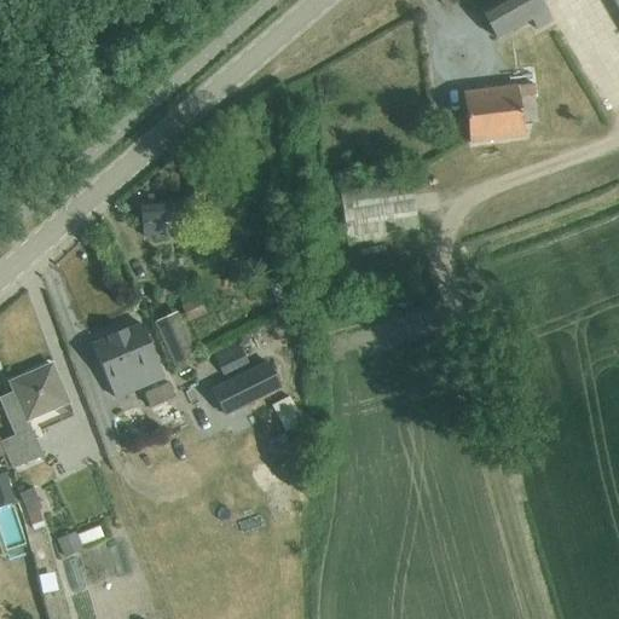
[(536,29),(554,19),(542,0),(497,0),(481,10),(498,39),(531,19),(536,29)]
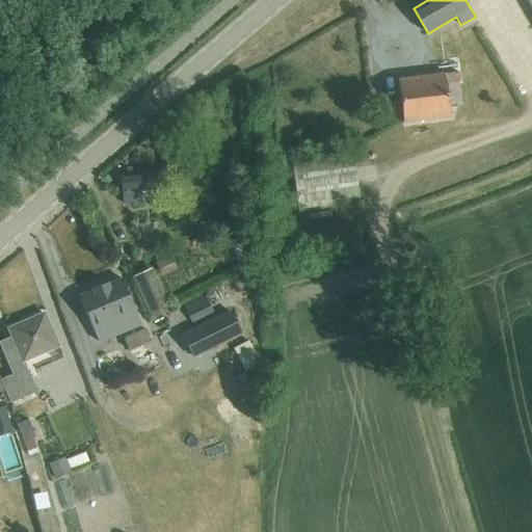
[(461,53),(442,56),(444,68),(463,64),(461,53)]
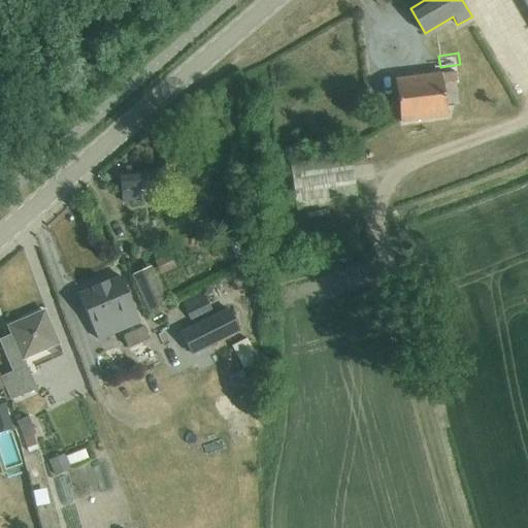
[(444,81),(459,79),(458,71),(397,78),(401,121),(449,116),(444,81)]
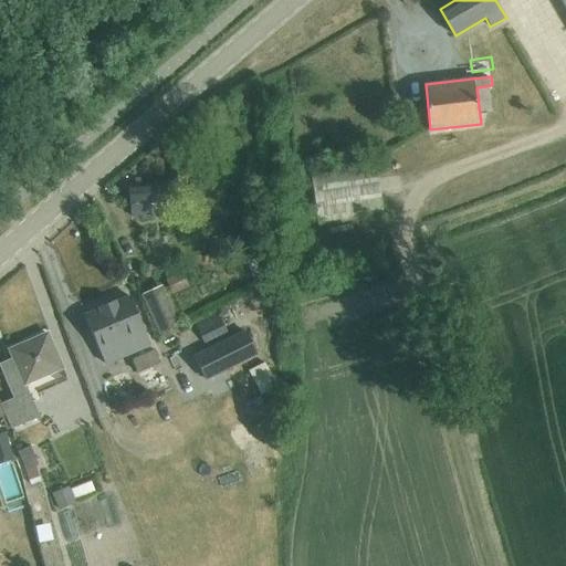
[(376,160),(308,170),(317,227),(385,217),(376,160)]
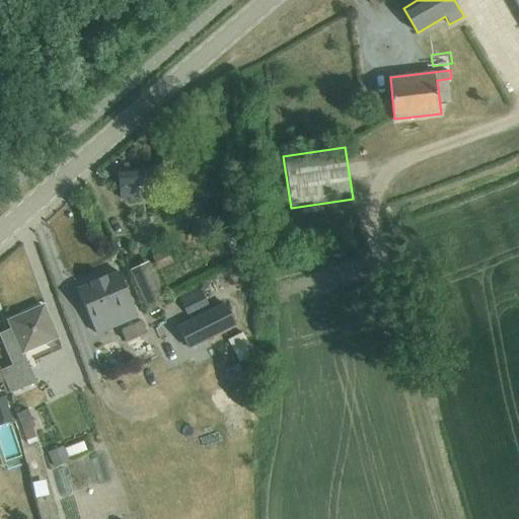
[(138,190),(157,187),(155,170),(119,174),(122,198),(139,196),(138,190)]
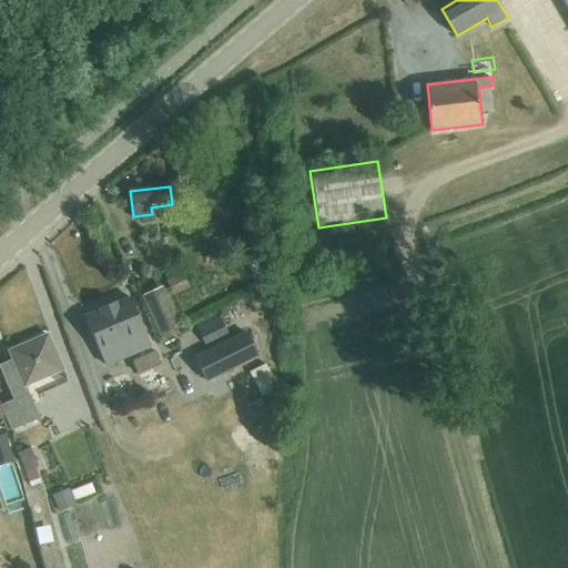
[(172,296),(189,288),(182,274),(165,283),(172,296)]
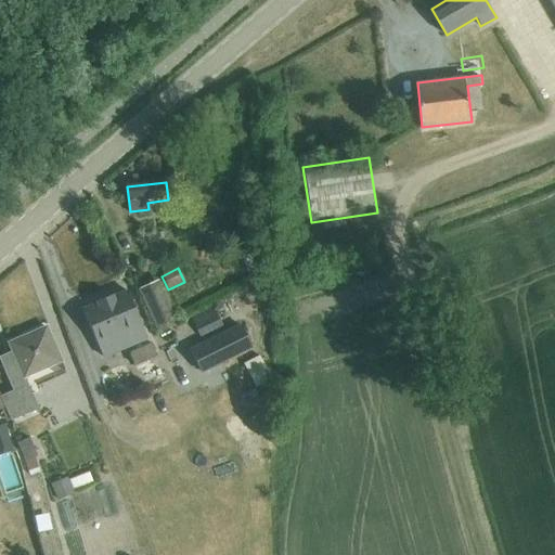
[(157,330),(176,321),(160,285),(141,294),(157,330)]
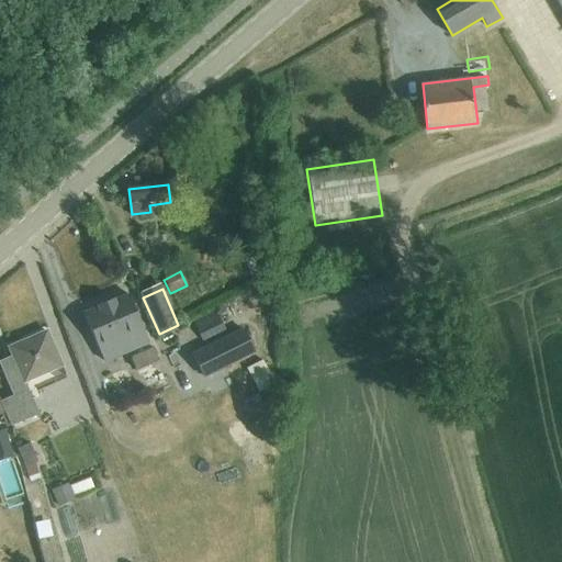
[(99,308),(83,315),(103,362),(148,344),(128,295),(113,302),(112,300),(98,306),(99,308)]
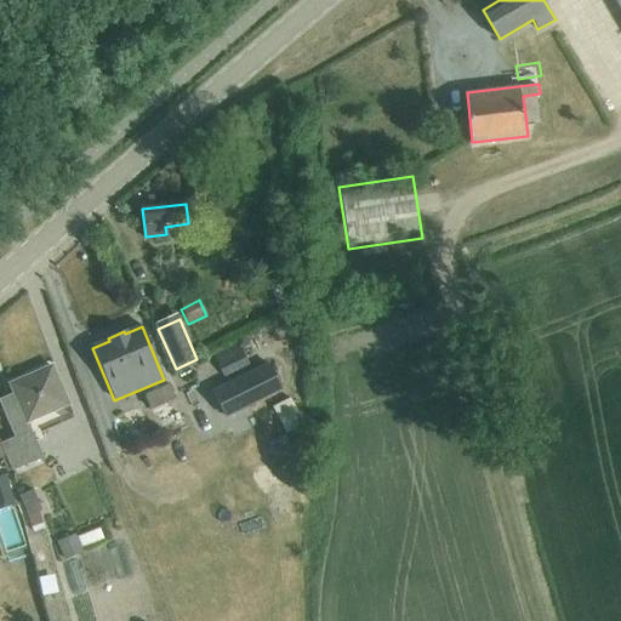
[(269,365),(212,394),(223,416),(280,388),(269,365)]
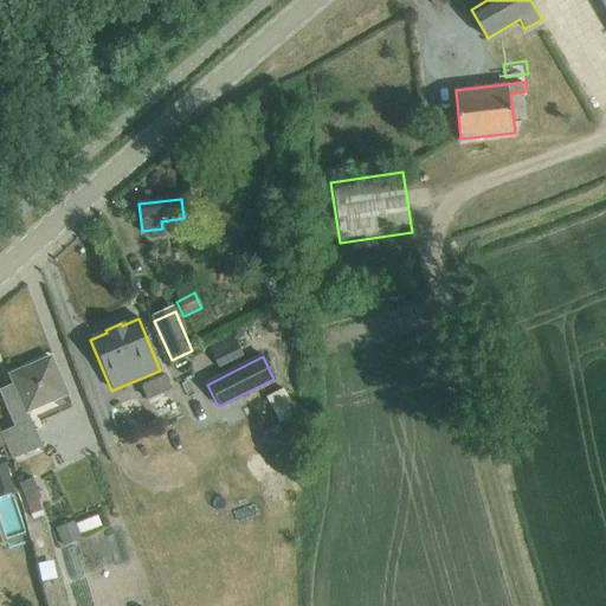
[(7,436),(11,446),(17,461),(44,449),(30,414),(65,398),(50,360),(12,376),(18,394),(5,399),(18,431),(7,436)]
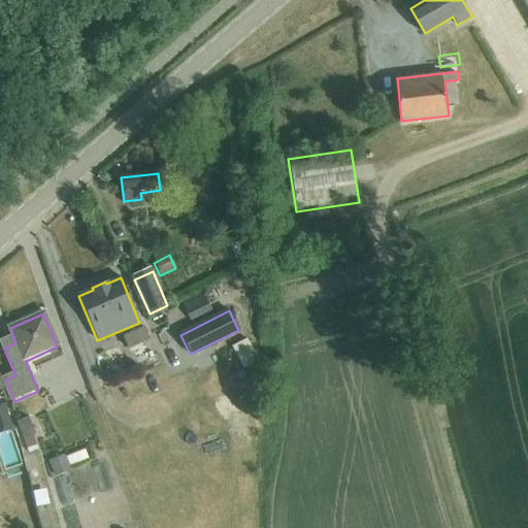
[(147,326),(130,330),(138,365),(156,362),(147,326)]
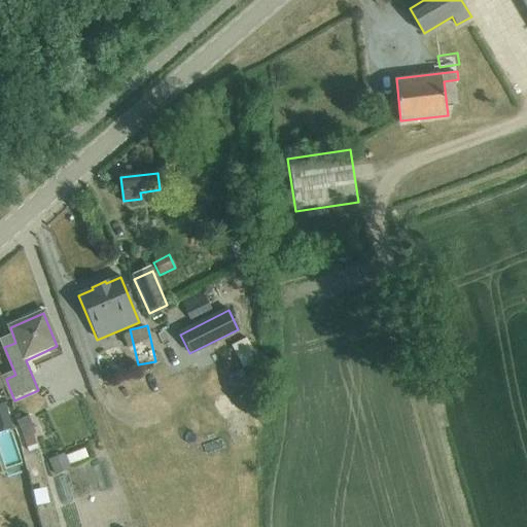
[(252,347),(247,336),(232,344),(237,355),(252,347)]
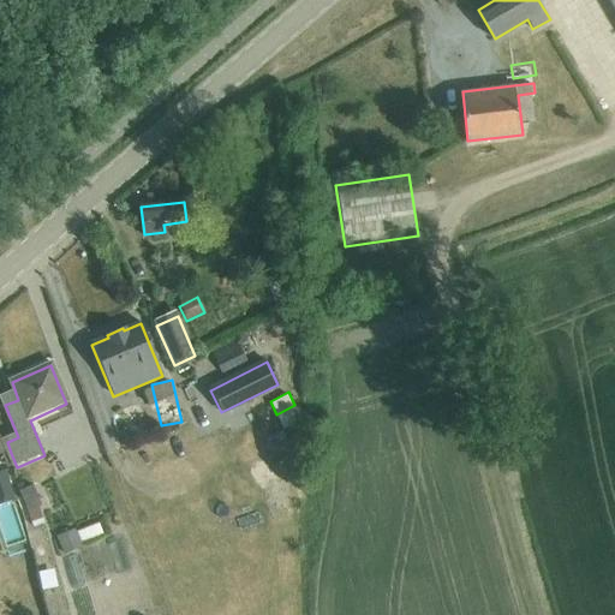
[(0,458),(11,453),(7,442),(0,424),(0,458)]
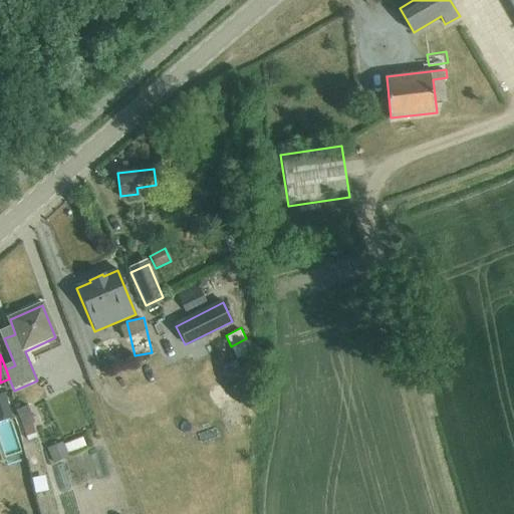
[(4,392),(0,393),(0,416),(11,412),(4,392)]
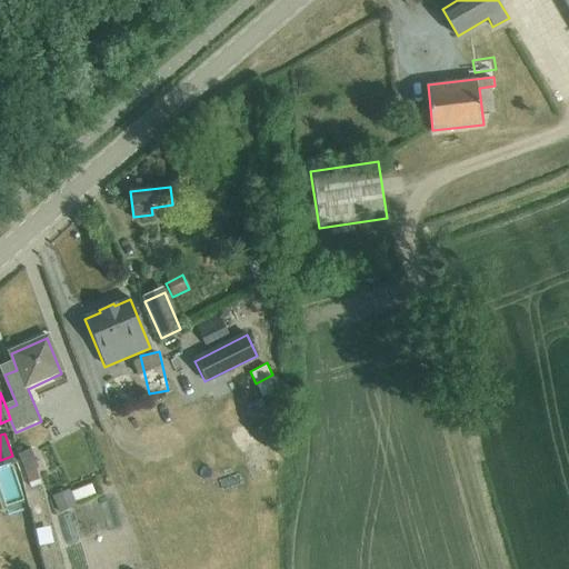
[(29,479),(43,475),(35,446),(20,450),(29,479)]
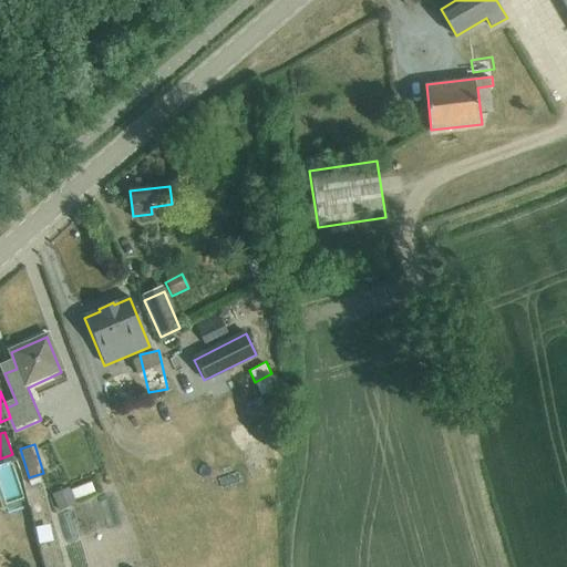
[(0,463),(3,495),(22,494),(19,462),(0,463)]
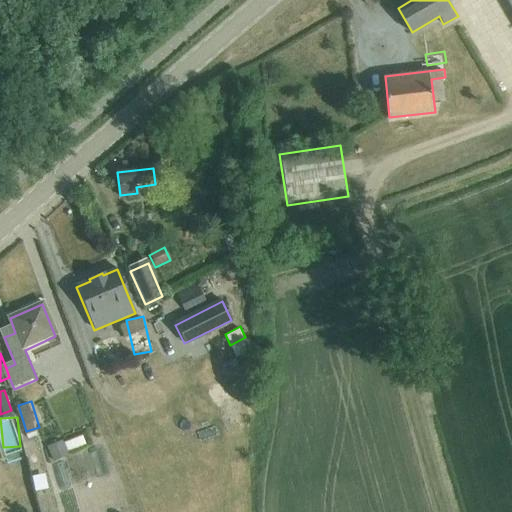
[(63,438),(48,444),(54,459),(68,453),(68,451),(86,444),(82,434),(64,441),(63,438)]
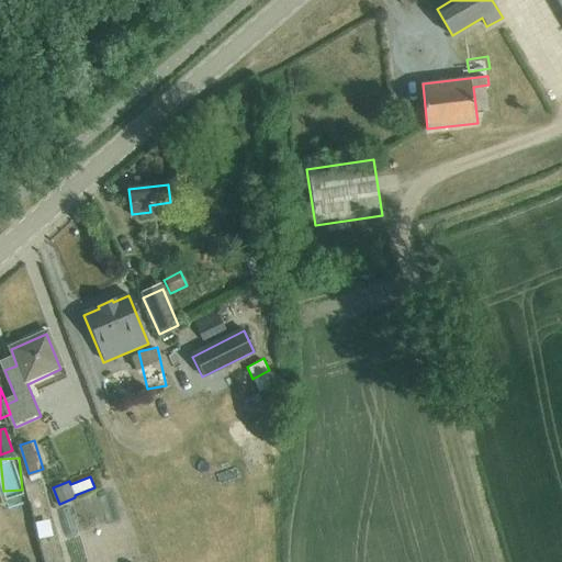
[(46,540),(57,536),(51,520),(40,525),(46,540)]
